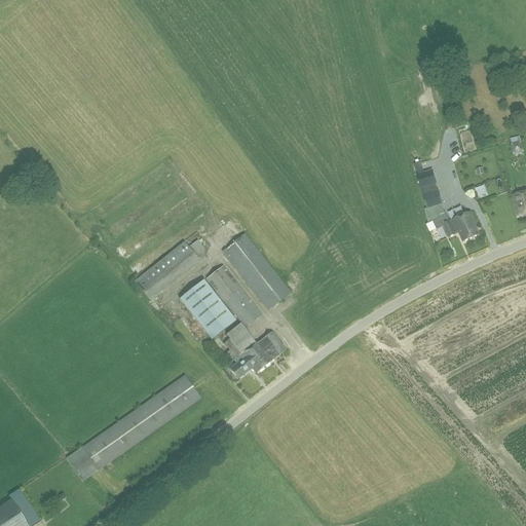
[(416,175),(427,210),(430,209),(431,213),(439,211),(438,207),(444,204),(440,191),(439,191),(436,184),(437,183),(433,170),(416,175)]
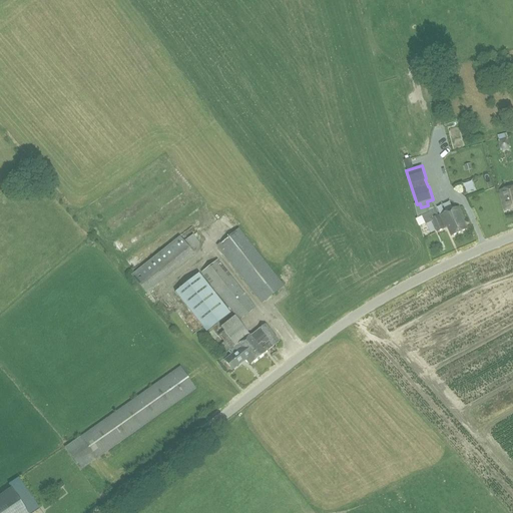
[(506,210),(512,208),(512,186),(501,190),(506,210)]
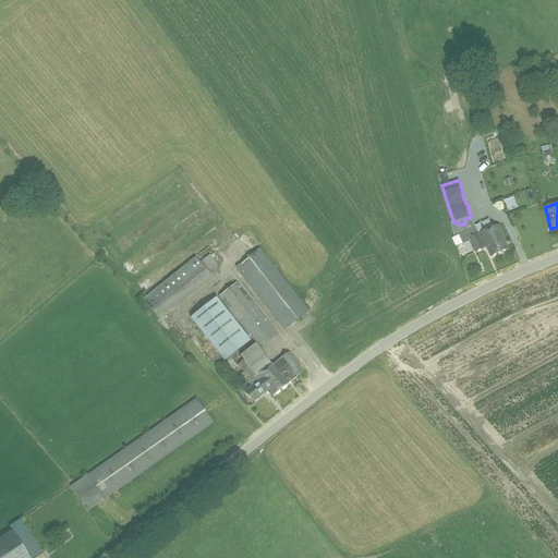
[(498,226),(469,239),(475,253),(487,247),(492,257),(508,250),(502,238),(504,238),(498,226)]
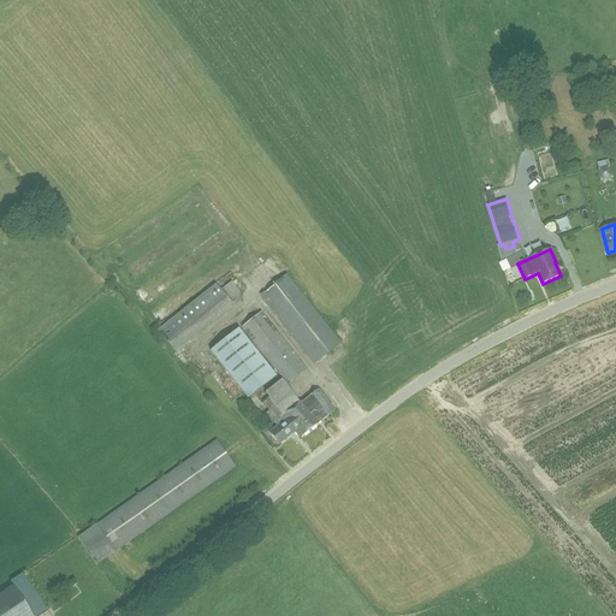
[(285,276),(260,296),(314,363),(339,344),(285,276)]
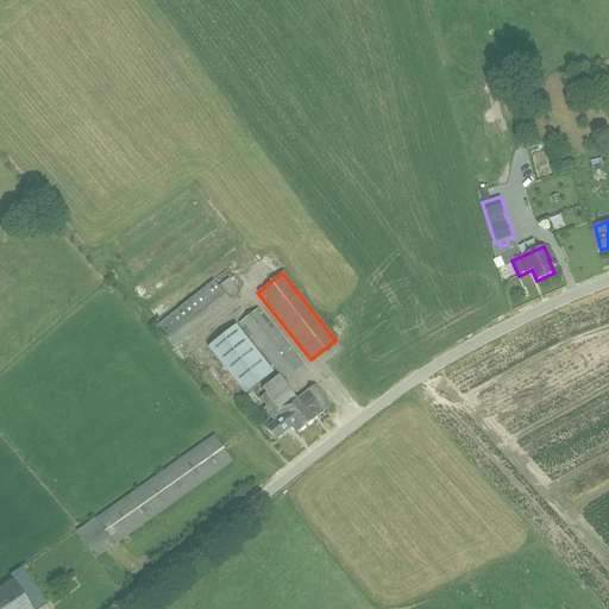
[(213,281),(155,327),(173,349),(231,302),(227,299),(238,289),(228,277),(218,287),(213,281)]
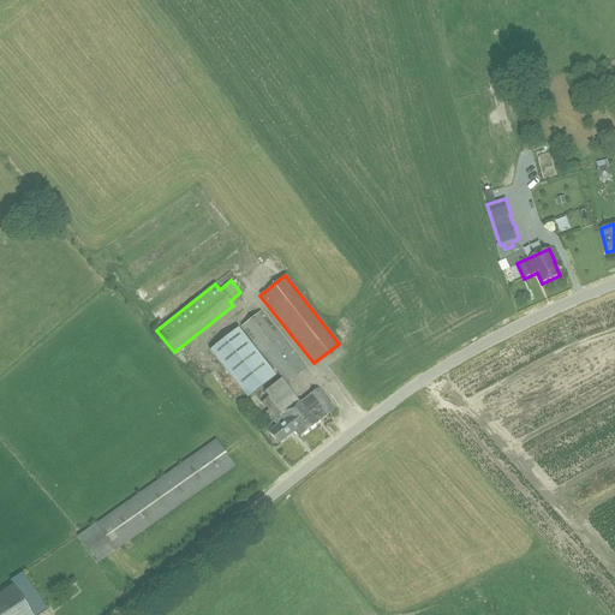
[(260,312),(240,327),(286,384),(305,370),(260,312)]
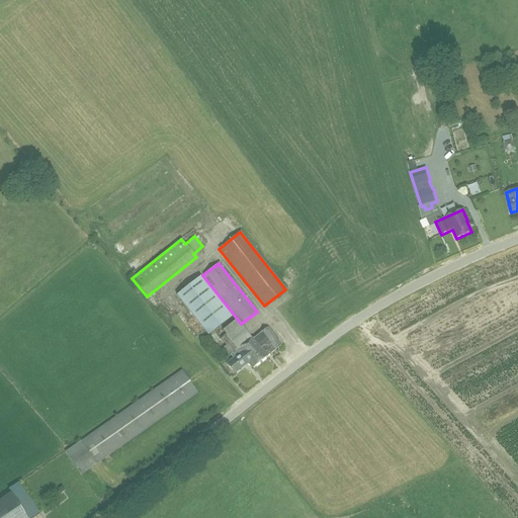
[(176,295),(208,336),(233,317),(200,276),(176,295)]
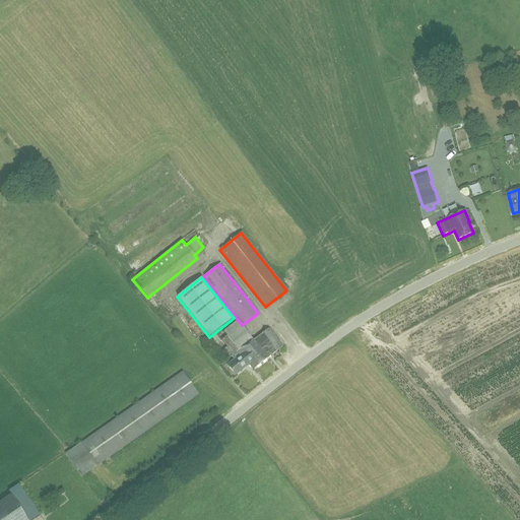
[(261,348),(255,339),(254,338),(239,351),(238,350),(252,339),(238,321),(223,332),(226,336),(220,341),(215,334),(208,339),(225,360),(231,356),(234,361),(228,366),(235,375),(245,367),(244,366),(247,363),(253,370),(268,356),(272,353),(267,347),(266,346),(265,347),(264,346),(261,348)]
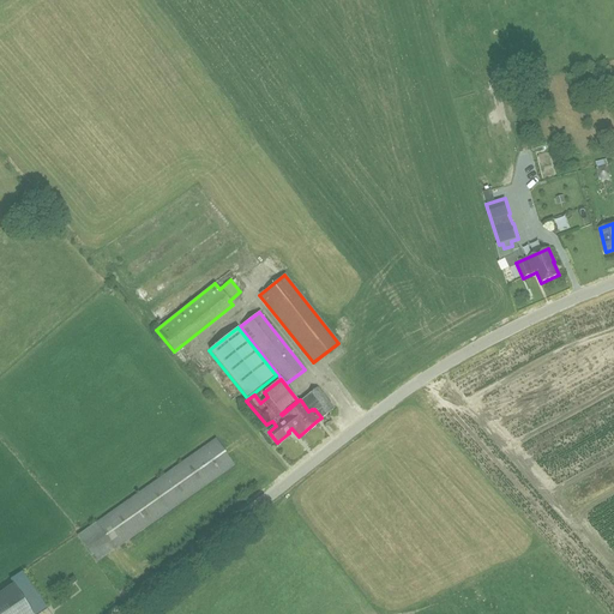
[(314,409),(315,410),(317,409),(318,411),(321,408),(326,413),(332,409),(318,387),(301,401),(308,411),(312,409),(313,410),(314,409)]
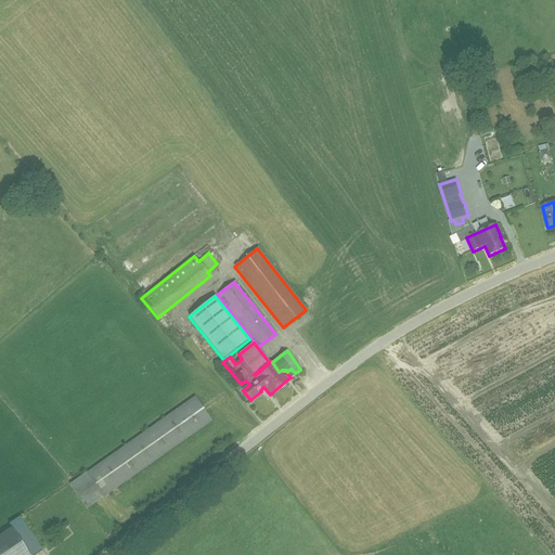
[(71,485),(87,508),(144,468),(211,421),(195,398),(71,485)]
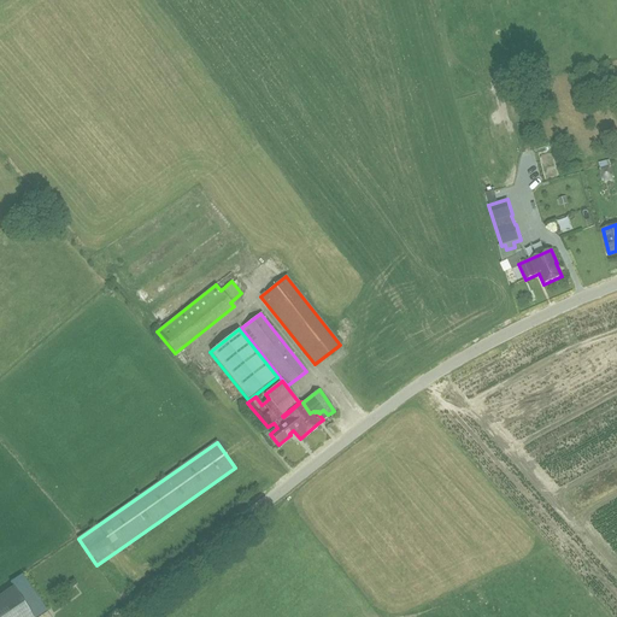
[(0,616),(33,616),(15,588),(0,598),(0,616)]
